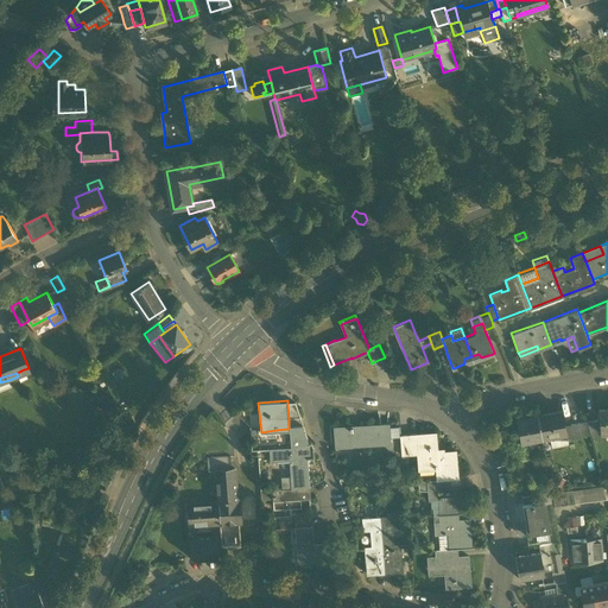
[(287,404),(289,418),(299,417),(295,403),(287,404)]
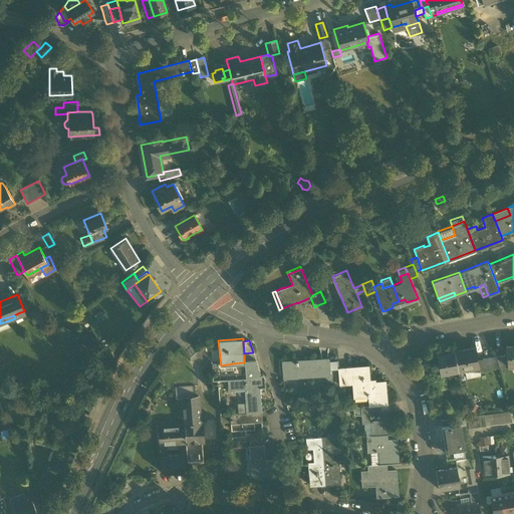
[(507,364),(513,363),(513,344),(505,345),(506,354),(507,364)]
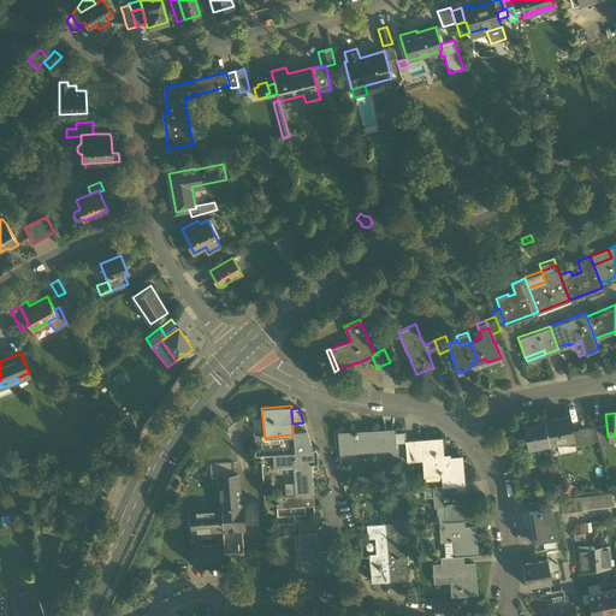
[(562,416),(545,419),(549,440),(549,443),(556,440),(573,438),(574,438),(572,430),(569,415),(562,416)]
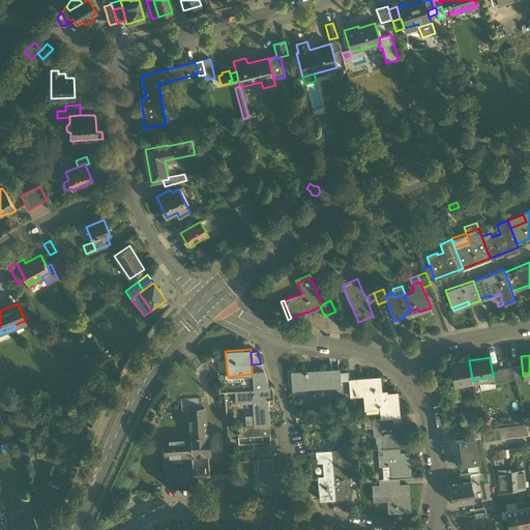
[(462,381),(472,379),(469,360),(450,364),(454,384),(462,382),(462,381)]
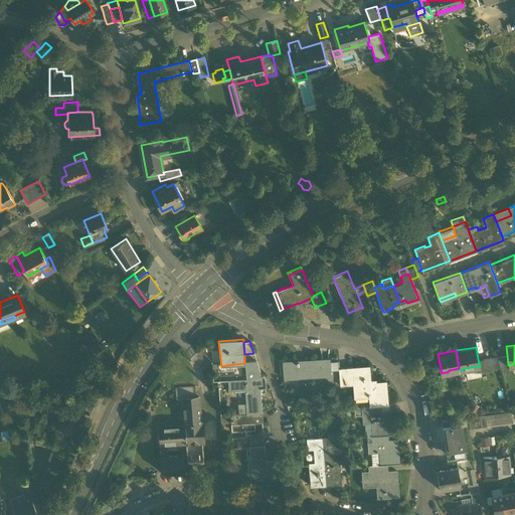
[(244,363),(245,366),(256,361),(253,353),(244,354),(244,363)]
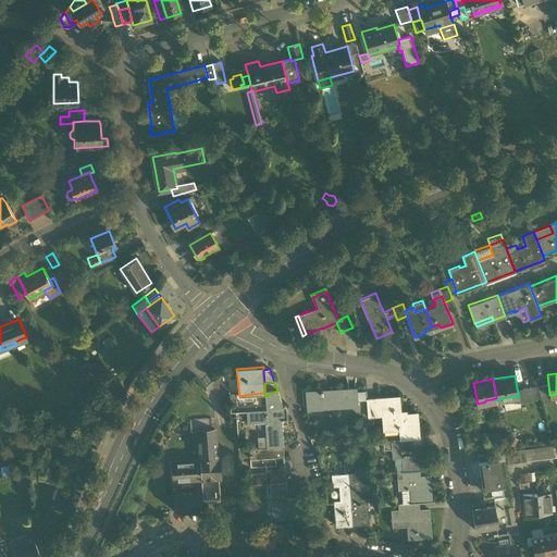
[(548,384),(537,385),(541,396),(541,397),(549,397),(549,395),(548,384)]
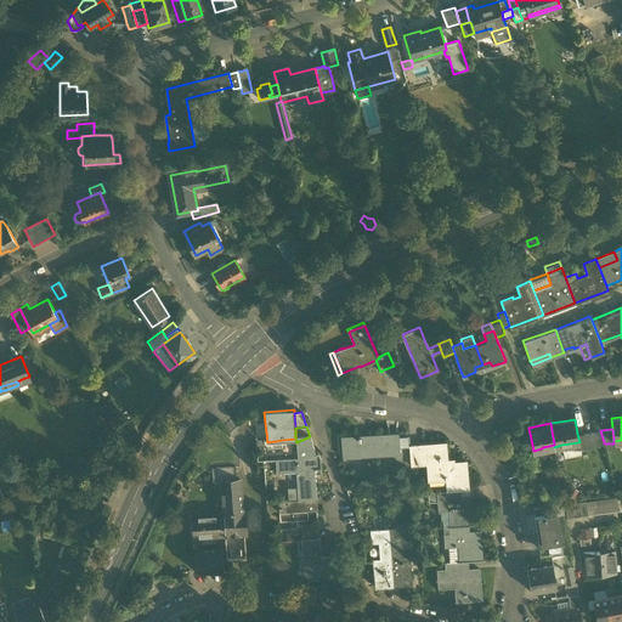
[(594,445),(604,442),(600,430),(592,431),(594,445)]
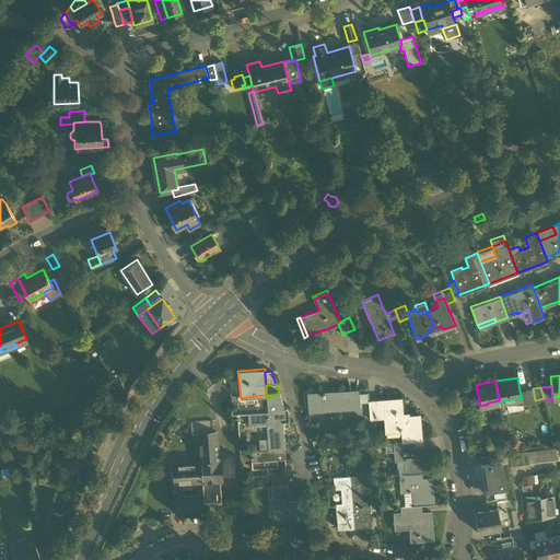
[(522,403),(535,400),(533,388),(520,391),(522,398),(521,398),(522,403)]
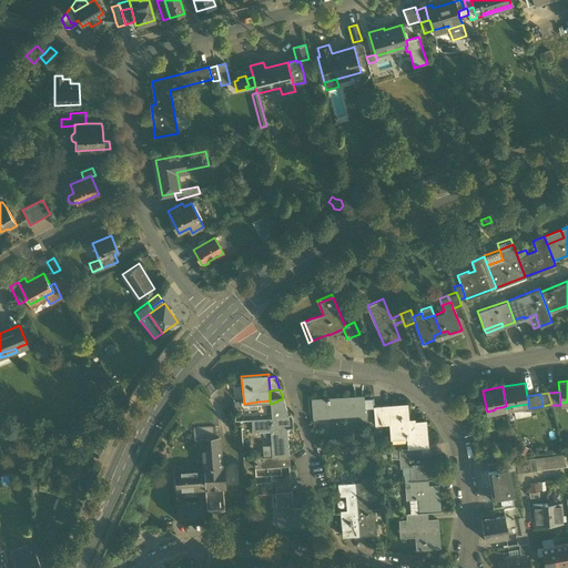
[(335,411),(336,414),(365,412),(364,407),(364,397),(363,396),(313,399),(314,413),(335,411)]
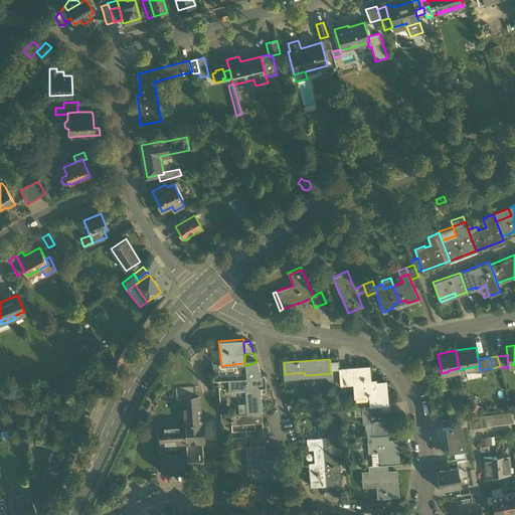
[(339,369),(339,368),(338,360),(330,360),(330,369),(339,369)]
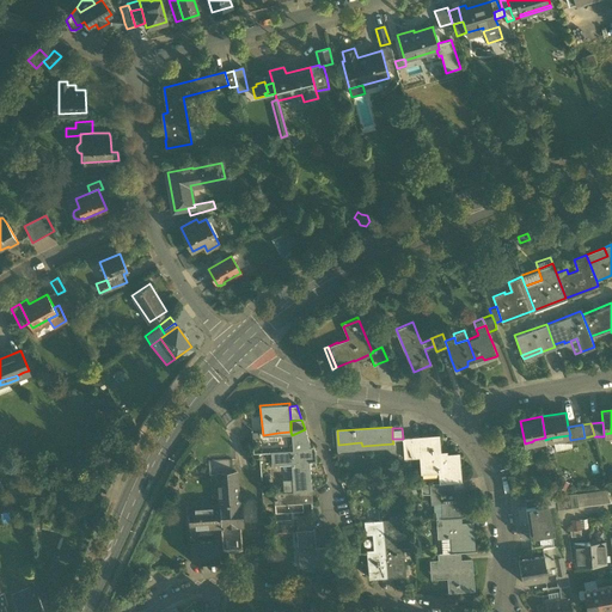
[(292,435),(292,448),(308,447),(307,446),(311,445),(310,444),(308,439),(305,429),(292,435)]
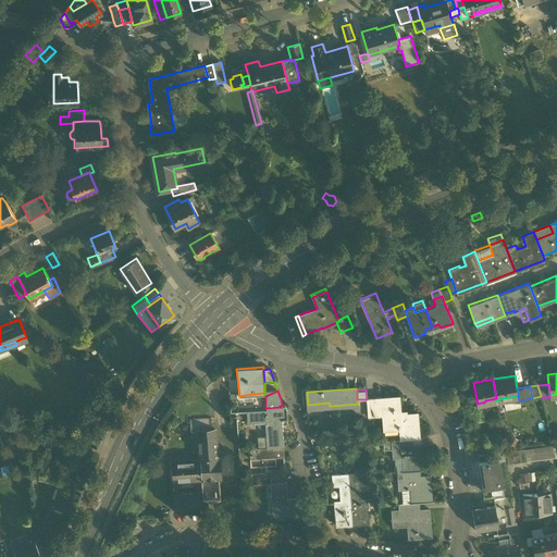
[(399,429),(400,438),(408,438),(412,437),(419,437),(418,411),(400,413),(399,395),(382,397),(383,410),(382,410),(382,415),(383,426),(397,425),(397,429),(399,429)]
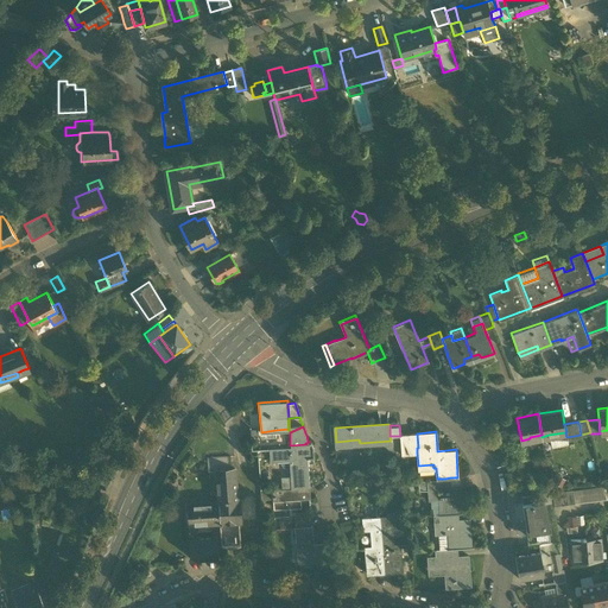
[(568,443),(567,437),(565,432),(549,435),(551,447),(568,443)]
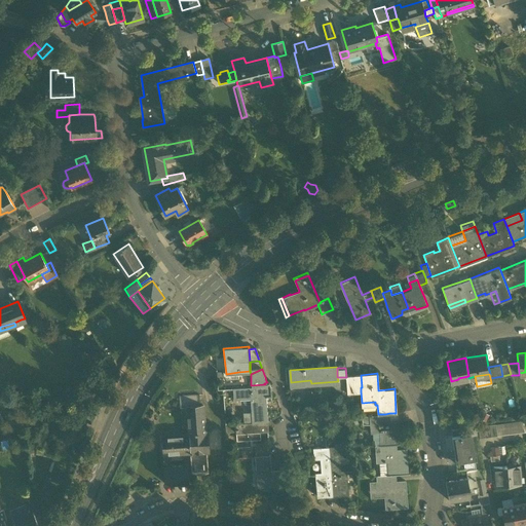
[(347,392),(354,391),(353,375),(346,376),(346,377),(347,392)]
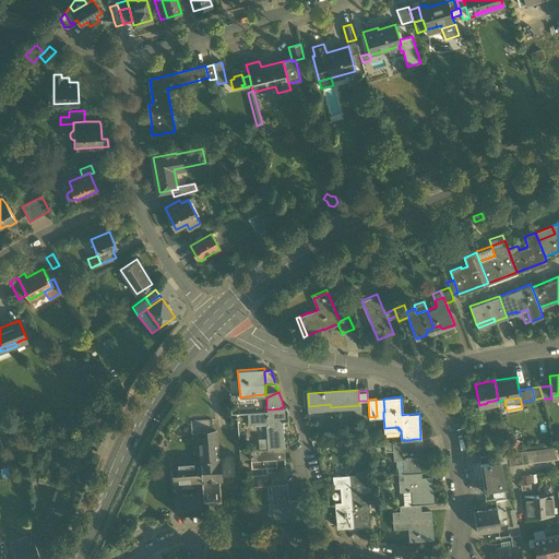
[(383,399),(376,399),(377,416),(383,416),(383,412),(384,412),(383,399)]
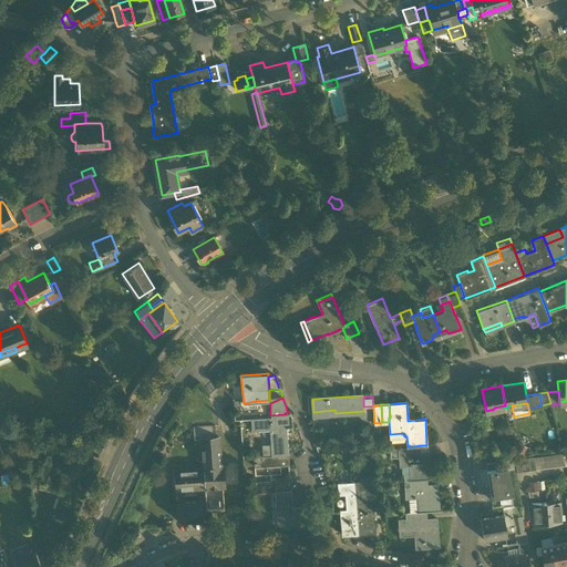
[(271,442),(272,453),(288,452),(287,432),(286,414),(270,415),(255,416),(256,422),(257,422),(258,428),(270,426),(271,442)]
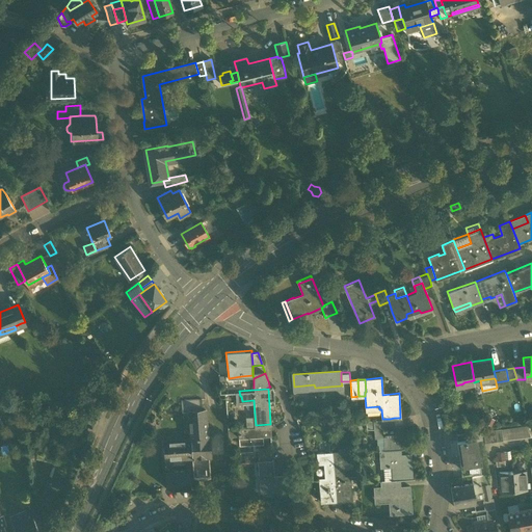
[(202,397),(190,398),(191,409),(203,409),(202,397)]
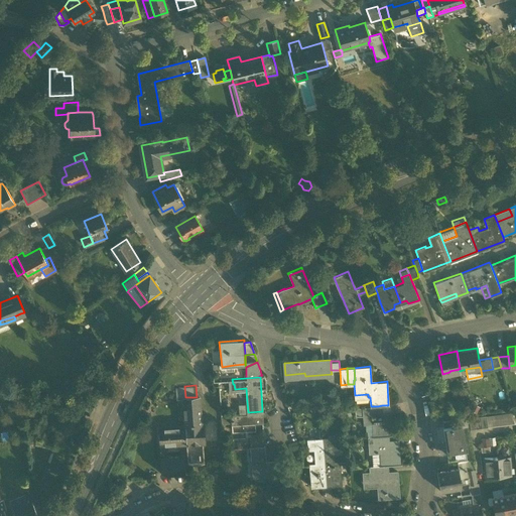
[(182,398),(185,397),(184,386),(175,387),(176,399),(182,398)]
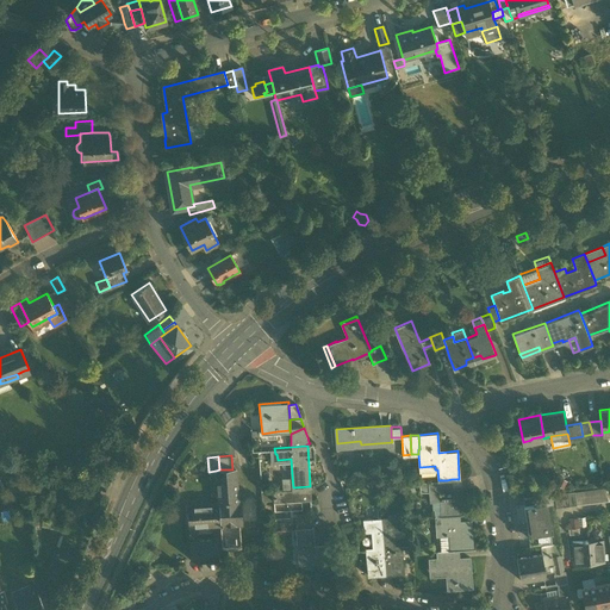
[(222,546),(222,547),(242,546),(240,521),(242,521),(240,500),(238,500),(236,470),(232,470),(219,470),(216,471),(218,495),(218,504),(219,504),(221,524),(222,540),(222,546)]
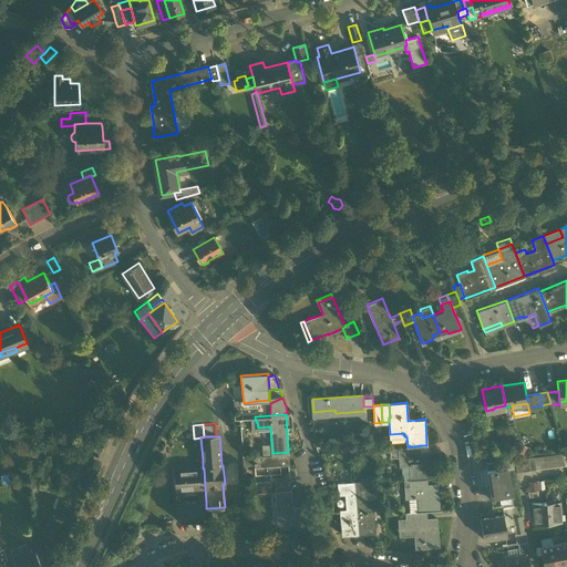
[(261,442),(263,454),(272,453),(271,442),(261,442)]
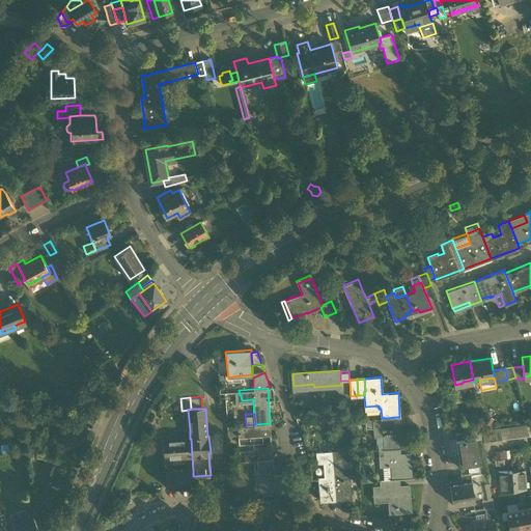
[(487,414),(484,420),(491,424),(494,417),(487,414)]
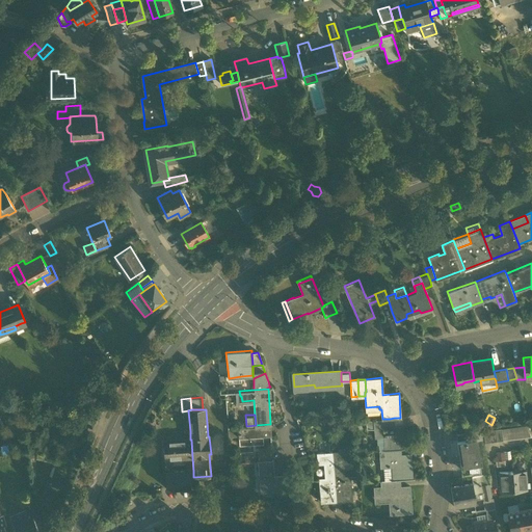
[(366,429),(374,429),(374,426),(373,420),(365,421),(366,429)]
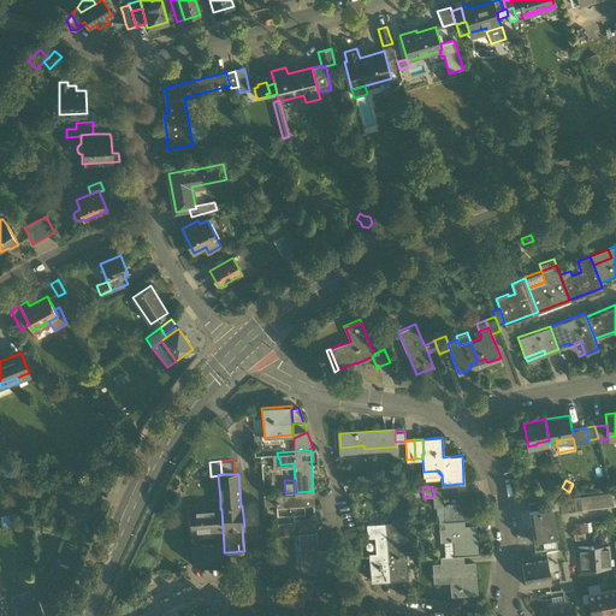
[(543,490),(529,492),(531,501),(544,498),(543,490)]
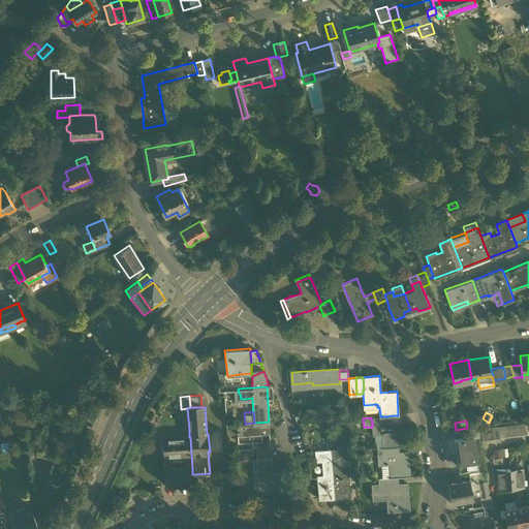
[(238,433),(248,433),(260,432),(270,431),(269,422),(254,423),(245,424),(226,425),(227,434),(238,433)]
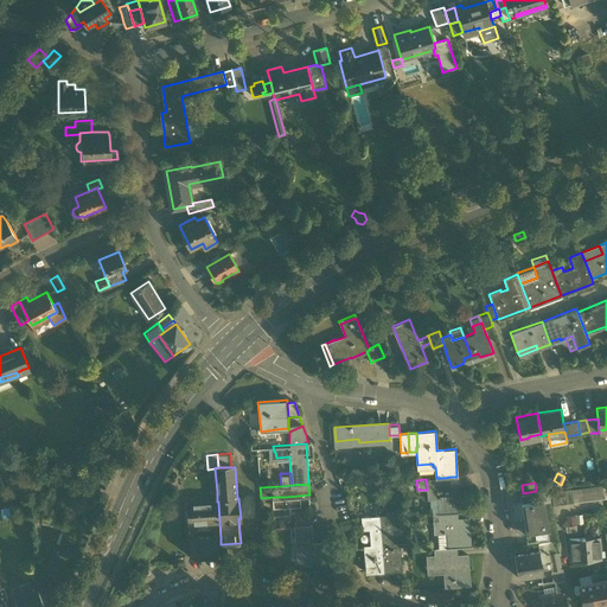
[(438,498),(439,513),(453,512),(458,512),(464,512),(461,484),(460,484),(449,485),(445,485),(427,486),(427,490),(428,499),(429,499),(438,498)]
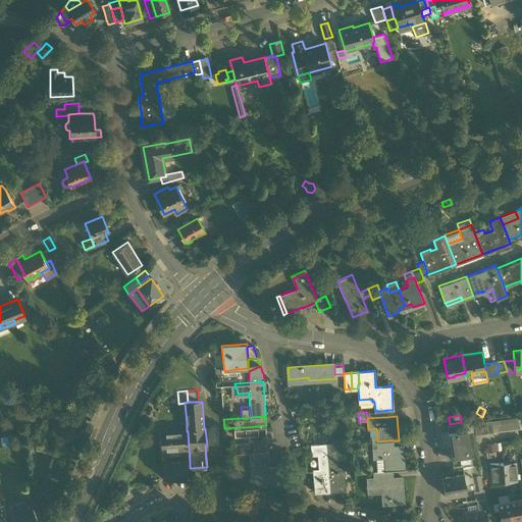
[(441,425),(450,424),(449,417),(440,418),(441,425)]
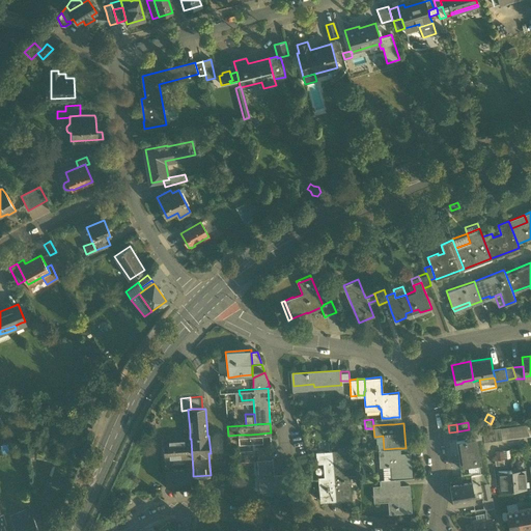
[(528,424),(500,427),(502,440),(530,436),(528,424)]
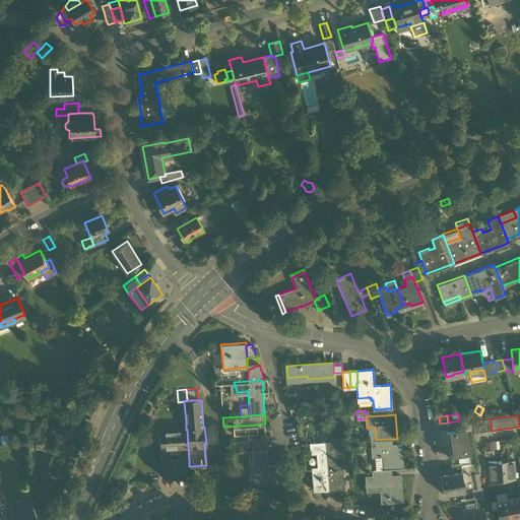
[(470,421),(464,423),(464,429),(465,429),(465,431),(472,430),(470,421)]
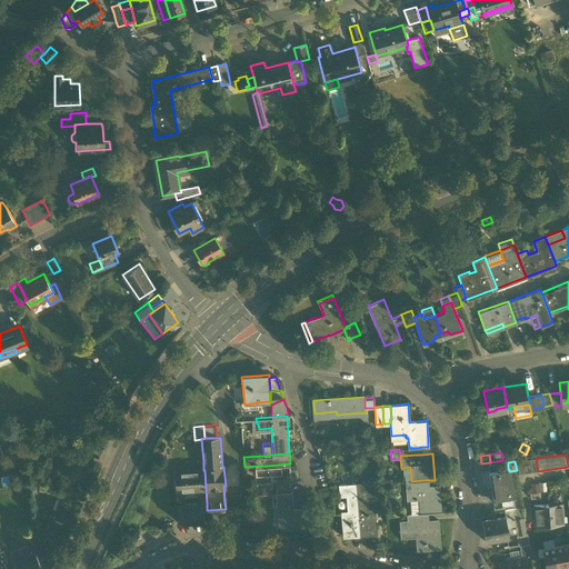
[(488,465),(489,471),(508,469),(508,462),(488,465)]
